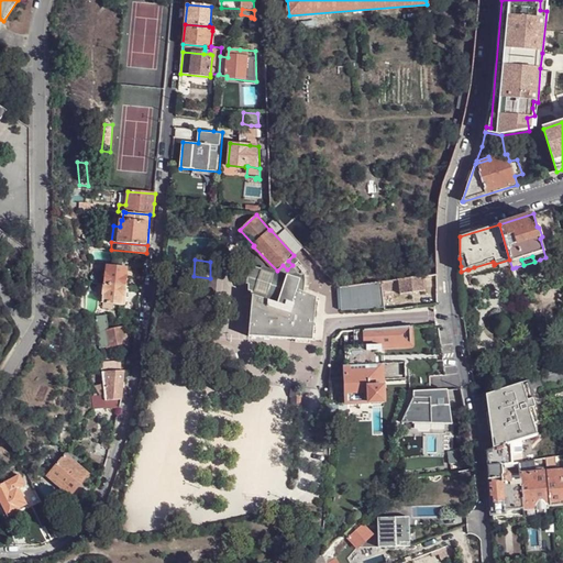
[(493,262),(474,267),(476,271),(481,269),(486,268),(487,271),(497,268),(495,264),(494,265),(493,262)]
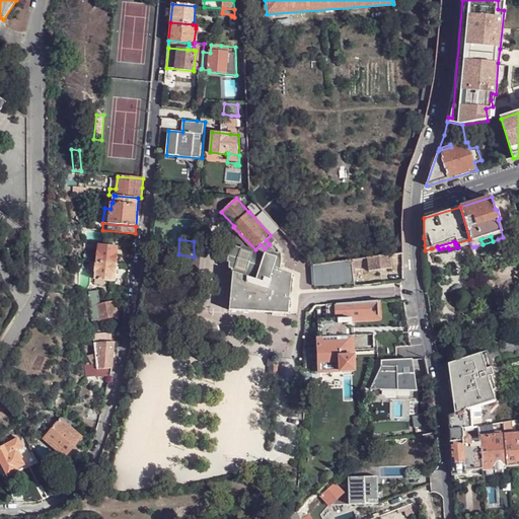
[(97,262),(117,264),(118,254),(117,254),(118,246),(100,244),(99,252),(98,252),(97,262)]
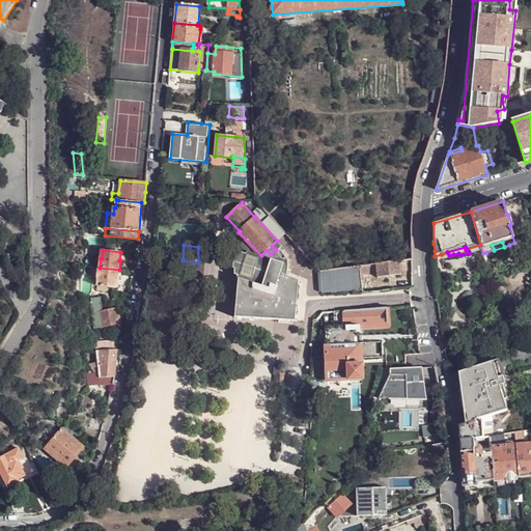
[(239,278),(263,287),(272,261),(241,251),(239,278)]
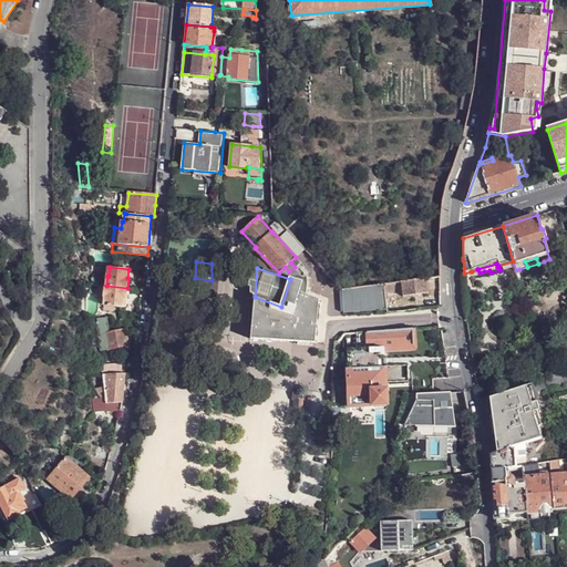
[(303,284),(290,279),(281,307),(255,297),(251,339),(315,342),(319,299),(301,292),(303,284)]
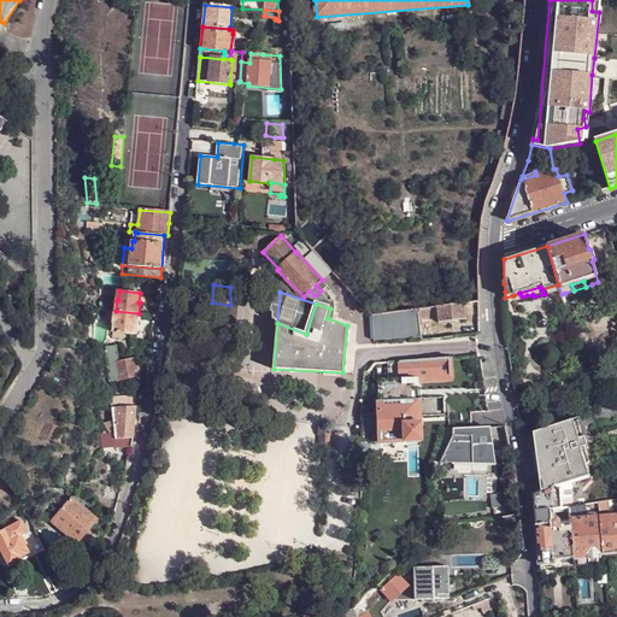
[(466,318),(465,304),(419,310),(421,317),(439,316),(440,322),(466,318)]
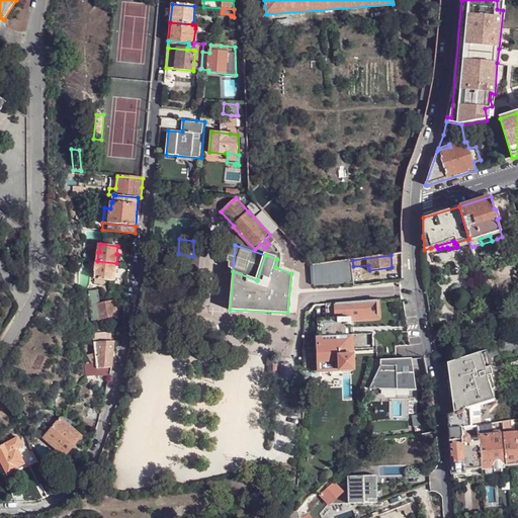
[(95,278),(114,280),(114,272),(116,272),(116,263),(97,261),(97,262),(96,262),(95,262),(92,265),(91,266),(91,268),(94,272),(95,272),(96,272),(95,278)]
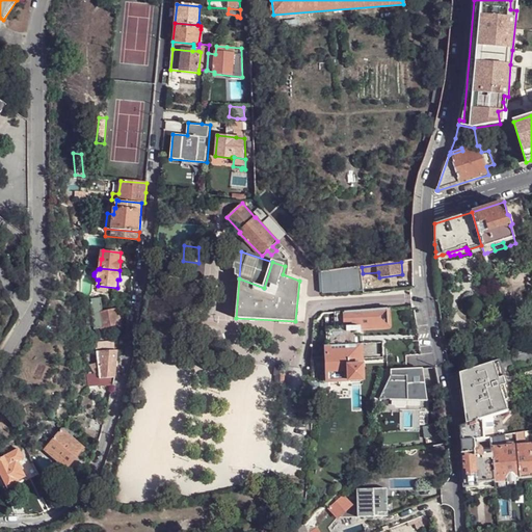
[(91,299),(92,314),(103,312),(102,299),(91,299)]
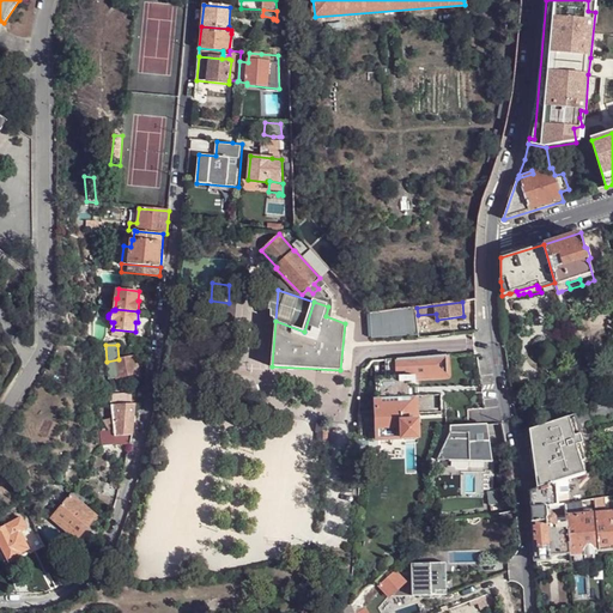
[(378,439),(423,438),(423,457),(429,462),(435,451),(439,439),(439,425),(453,425),(453,438),(450,438),(441,462),(453,461),(453,459),(491,455),(486,429),(468,430),(467,406),(485,405),(479,353),(372,360),(366,369),(363,369),(362,389),(398,389),(399,396),(376,398),(376,425),(365,426),(366,413),(360,413),(358,436),(359,459),(378,457),(378,439)]
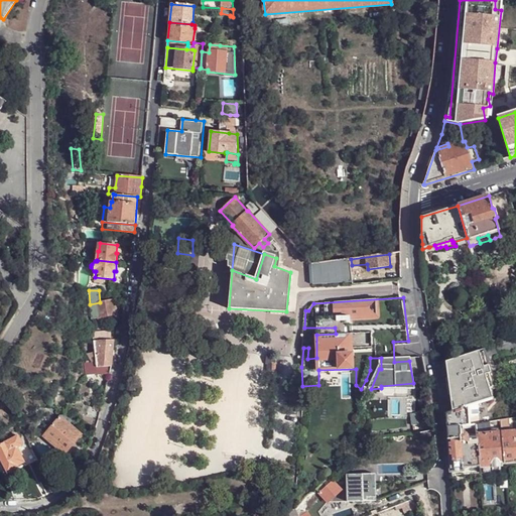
[(90,304),(92,319),(118,313),(114,299),(103,301),(100,302),(90,304)]
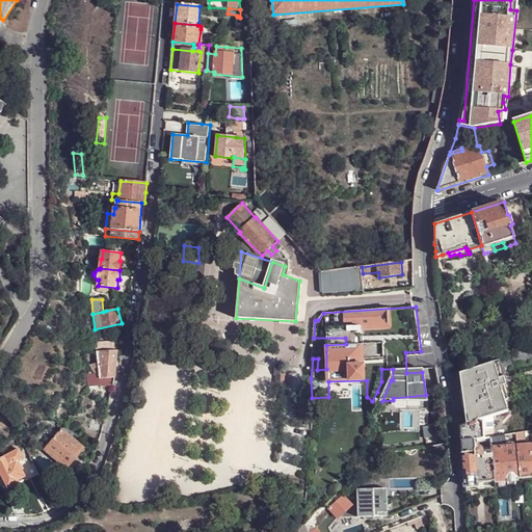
[(96,344),(97,352),(115,351),(114,342),(96,344)]
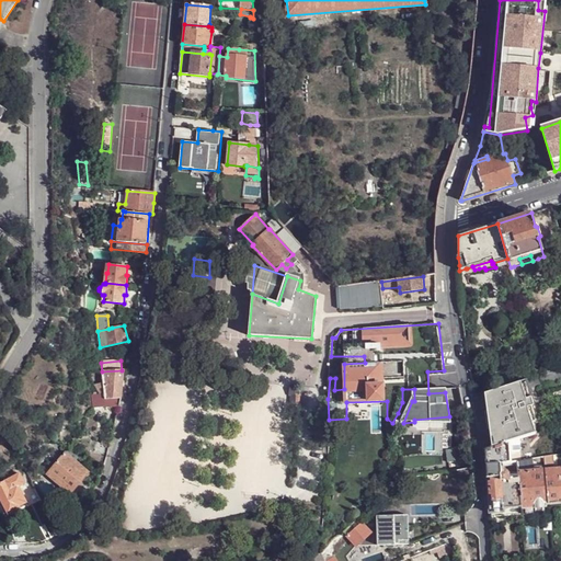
[(116,398),(122,398),(124,370),(122,370),(102,371),(105,396),(105,399),(116,398)]
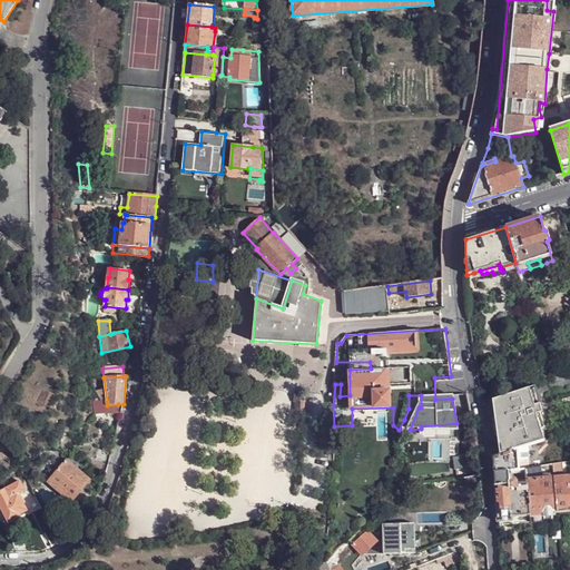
[(533,385),(491,399),(500,454),(518,450),(550,439),(533,385)]
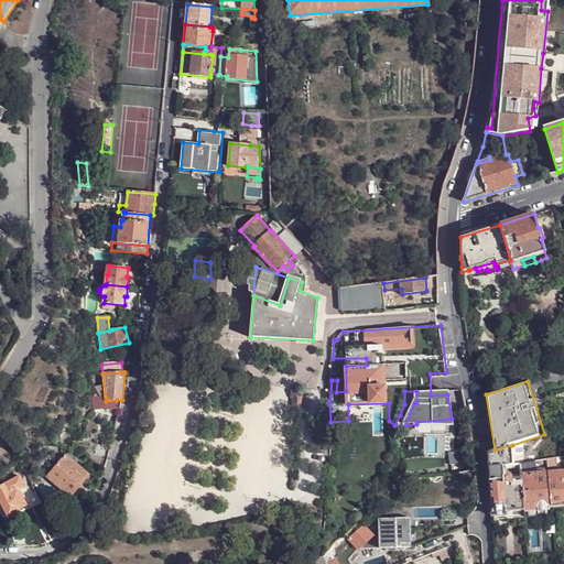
[(293,411),(301,411),(301,405),(302,405),(302,394),(301,394),(301,388),(293,388),(293,397),(293,411)]
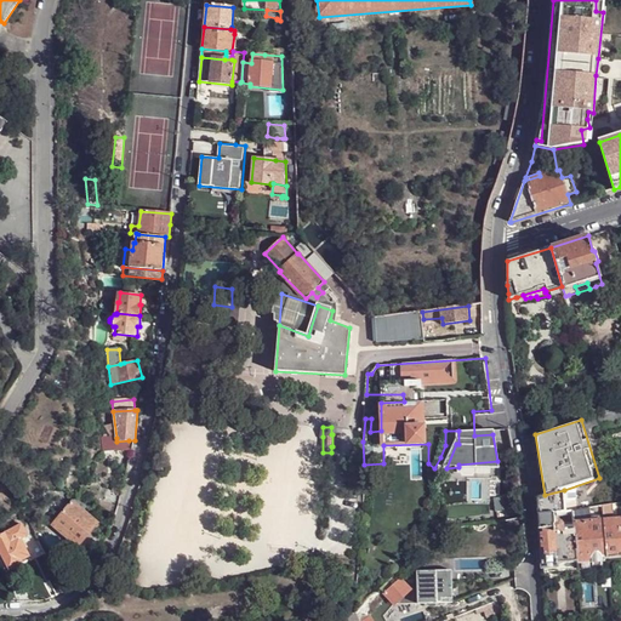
[(102,455),(119,454),(117,442),(117,438),(101,439),(102,455)]
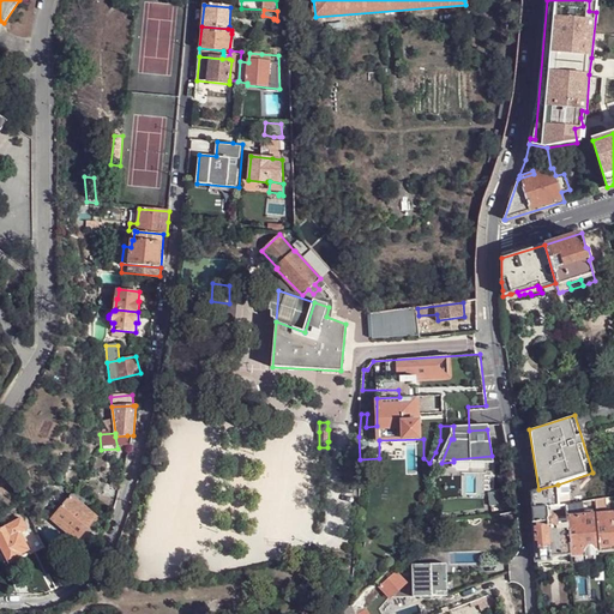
[(115,437),(118,449),(128,447),(127,435),(115,437)]
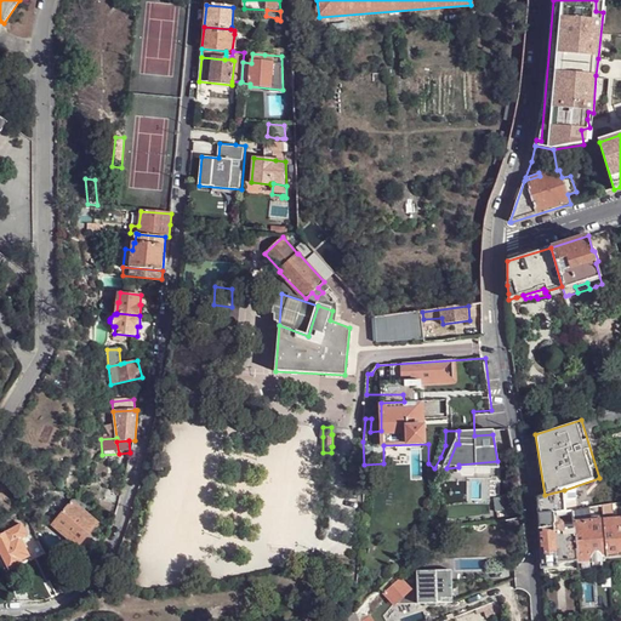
[(537,516),(554,513),(567,512),(564,490),(537,497),(537,516)]
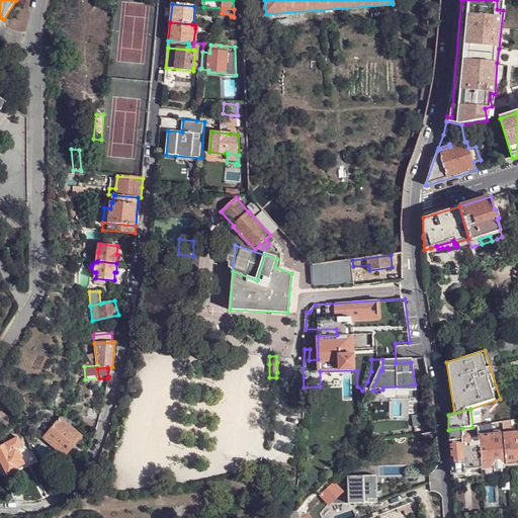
[(61,418),(45,437),(65,455),(82,436),(61,418)]
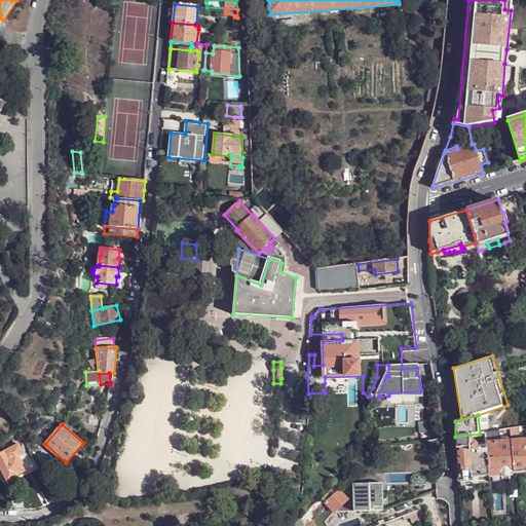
[(520,435),(520,426),(512,427),(512,433),(512,435),(520,435)]
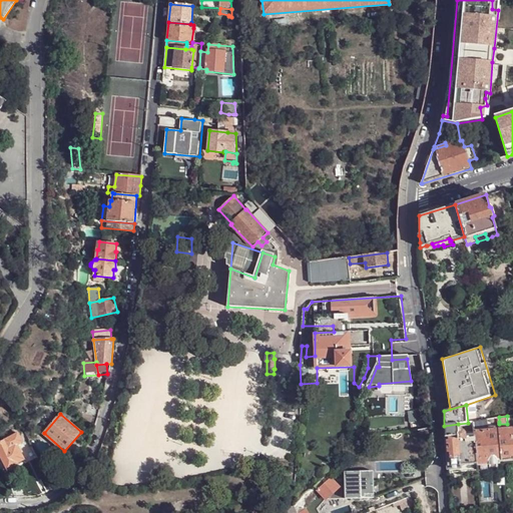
[(45,419),(38,423),(39,425),(38,426),(40,430),(48,425),(45,419)]
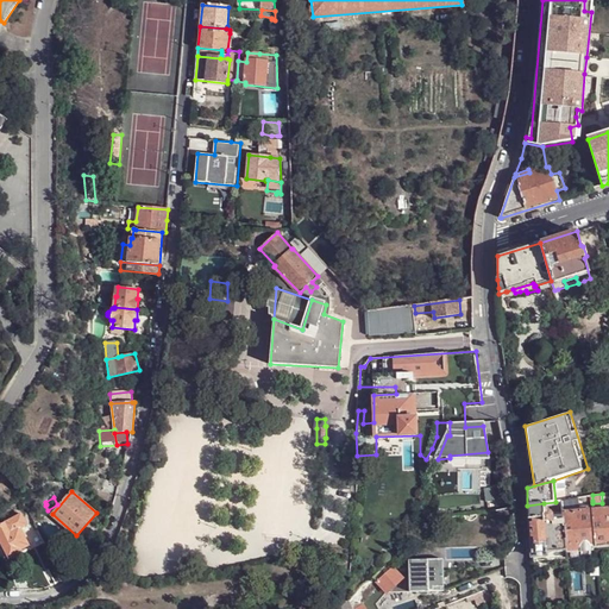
[(527,506),(532,558),(538,557),(546,556),(546,552),(566,551),(564,519),(553,519),(552,514),(550,512),(544,513),(544,503),(527,506)]
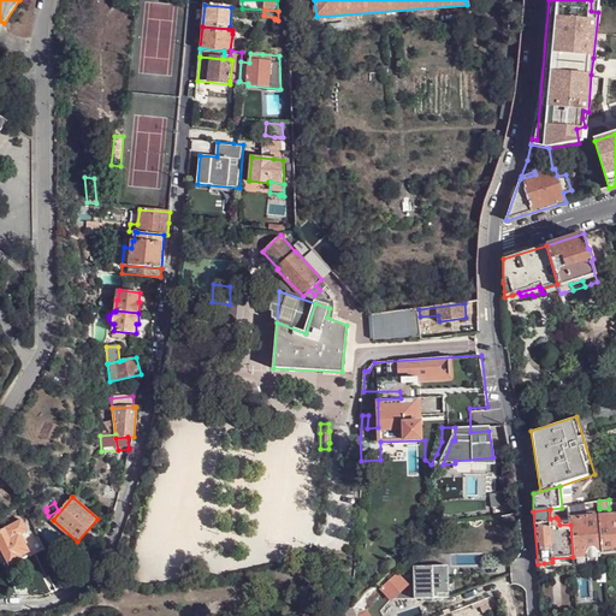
[(29,516),(36,528),(42,525),(36,513),(29,516)]
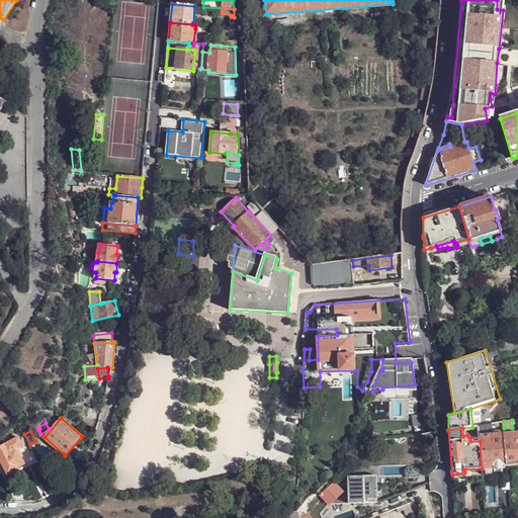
[(480,441),(482,468),(494,467),(502,466),(504,466),(501,434),(501,433),(500,432),(496,432),(494,433),(495,435),(479,436),(480,441)]
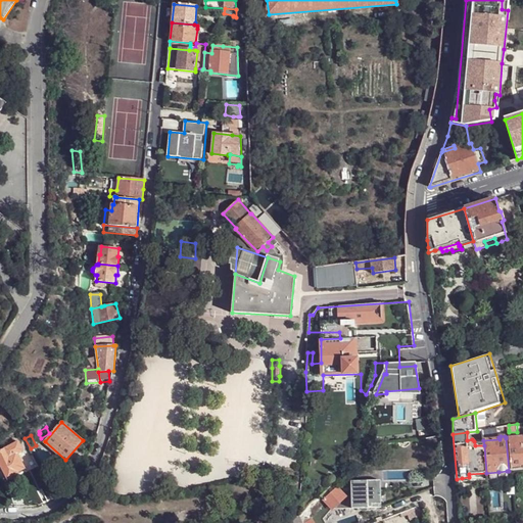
[(514,471),(522,470),(522,437),(518,438),(510,438),(512,471),(514,471)]
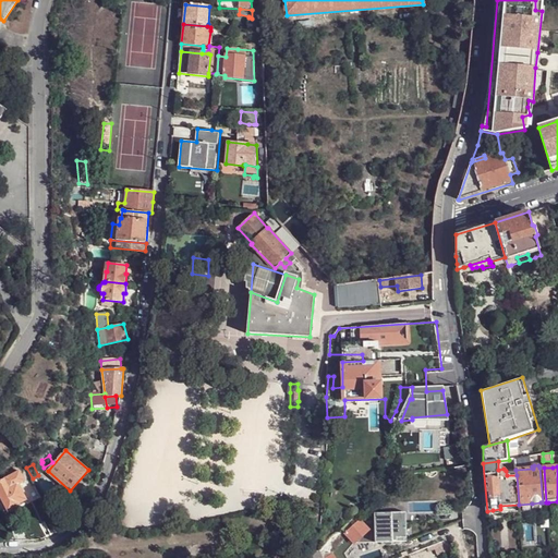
[(0,499),(0,501),(5,511),(9,509),(9,510),(20,505),(20,504),(27,499),(19,484),(25,481),(21,472),(20,471),(0,482),(0,493),(3,498),(0,499)]
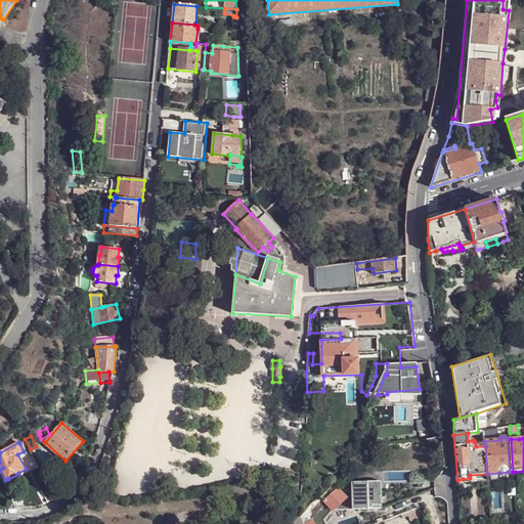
[(300,518),(302,523),(325,523),(324,520),(333,510),(382,509),(382,481),(341,482),(338,486),(325,497),(312,504),(300,518)]
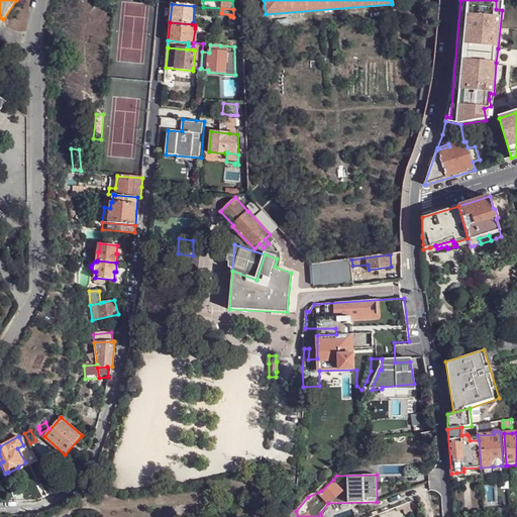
[(10,489),(15,501),(25,501),(19,485),(10,489)]
